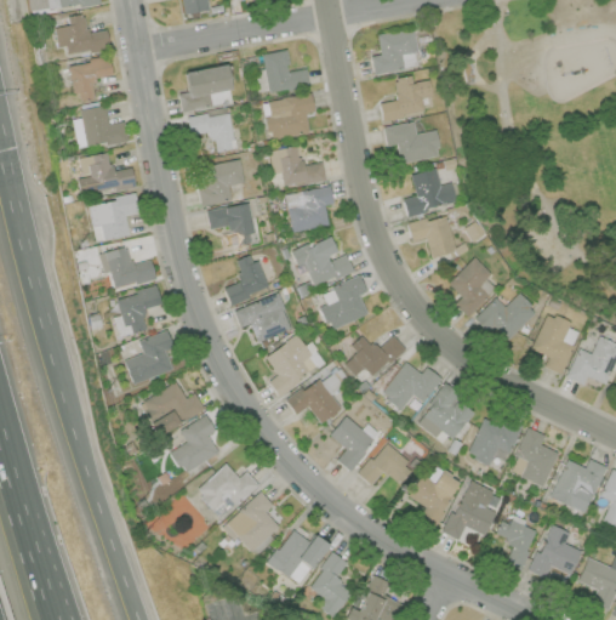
[(100,0),(52,0),(50,0),(51,11),(101,5),(100,0)]
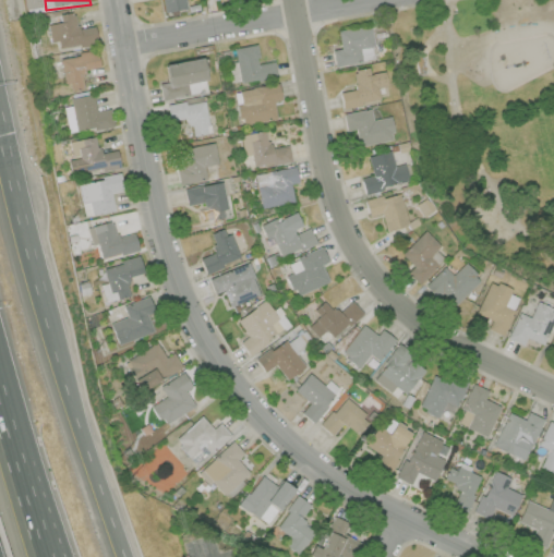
[(164,0),(166,13),(190,10),(188,0),(164,0)]
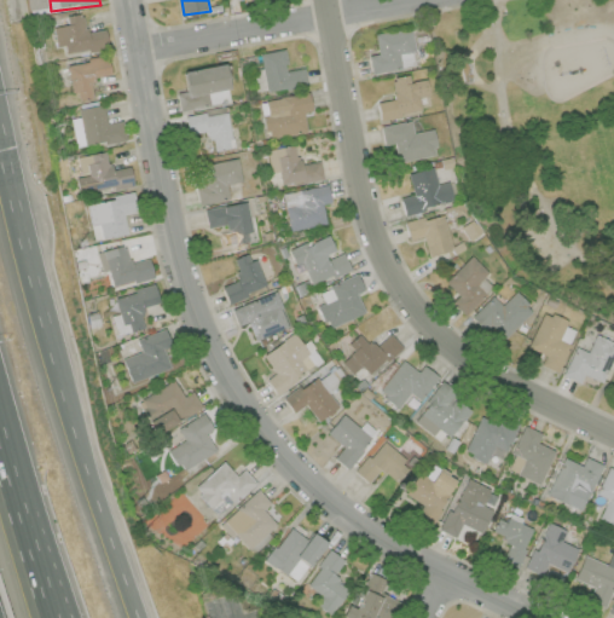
[(58,48),(68,47),(69,55),(110,50),(109,30),(88,33),(86,16),(69,17),(70,26),(56,28),(58,48)]
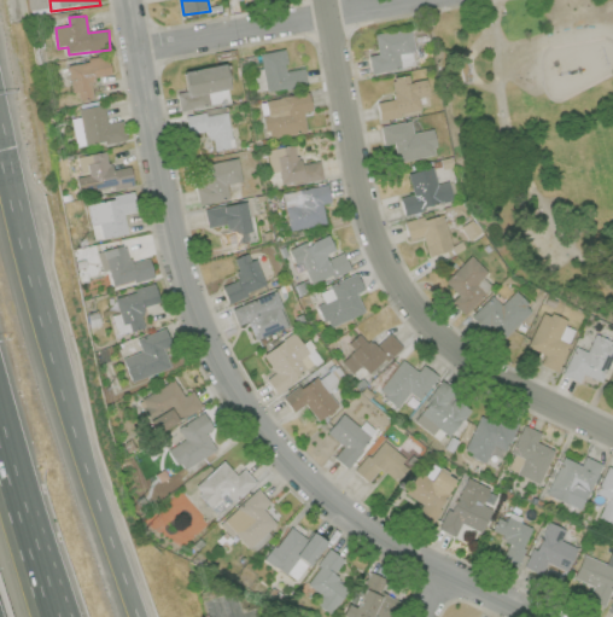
[(371,57),(373,74),(419,68),(413,30),(377,35),(380,56),(371,57)]
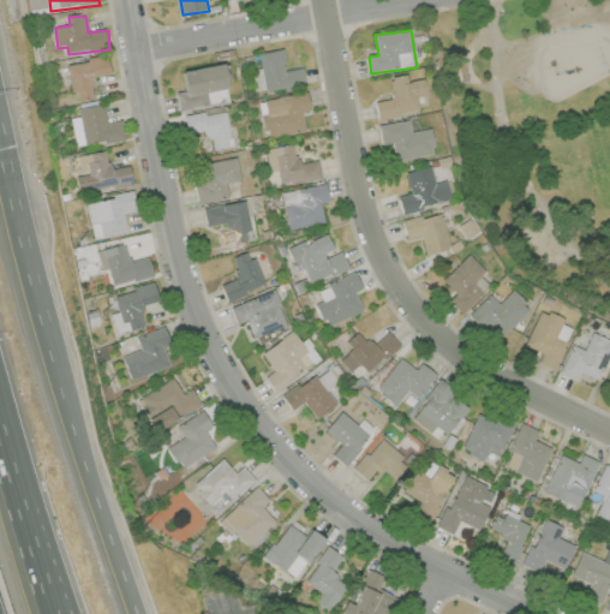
[(262,54),(267,93),(308,87),(305,69),(288,71),(285,51),(262,54)]
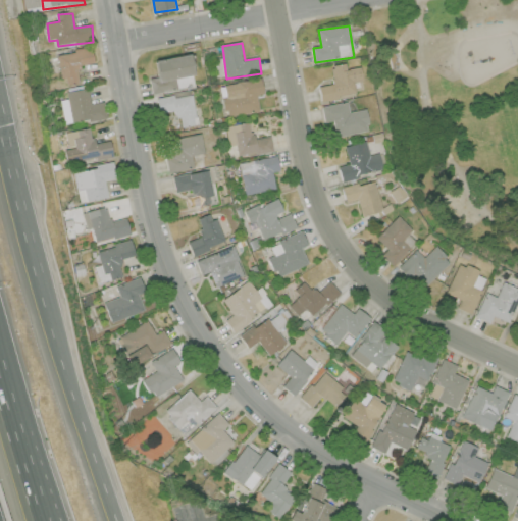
[(80,66),(96,64),(94,49),(60,53),(64,86),(82,83),(80,66)]
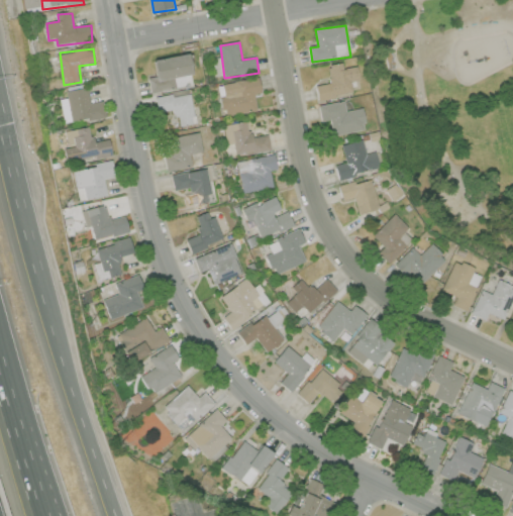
[(155,62),(158,78),(150,79),(152,94),(195,85),(189,55),(155,62)]
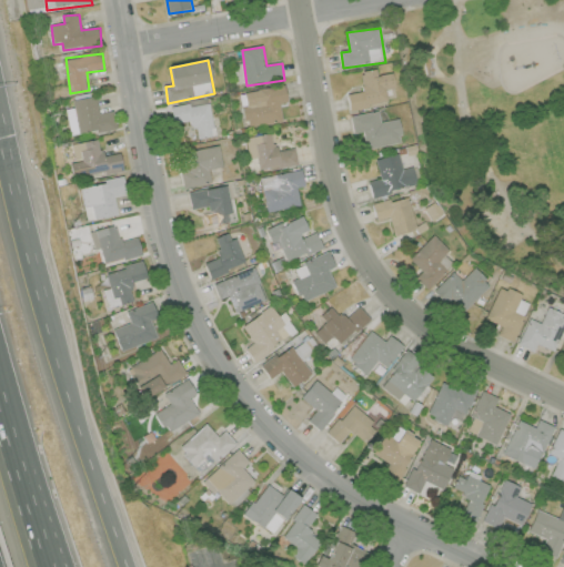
[(398,89),(394,73),(379,77),(378,70),(362,73),(365,92),(349,95),(351,111),(390,103),(388,91),(398,89)]
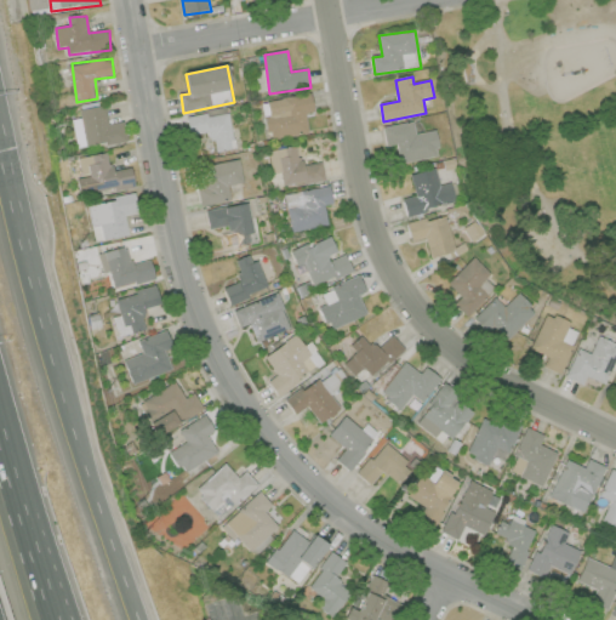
[(315,113),(313,96),(266,101),(269,138),(309,135),(308,114),(315,113)]
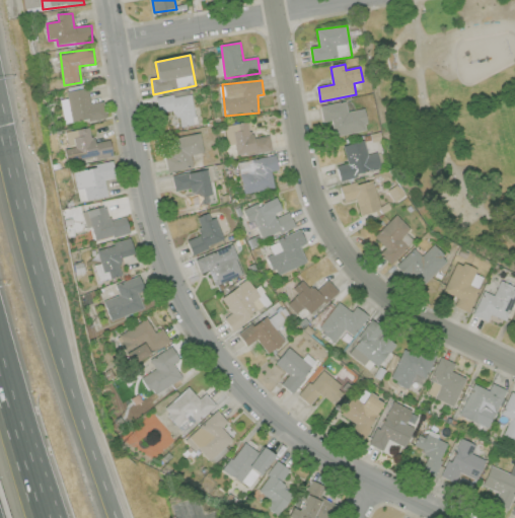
[(107,118),(105,102),(92,104),(90,89),(68,92),(69,99),(62,101),(66,125),(107,118)]
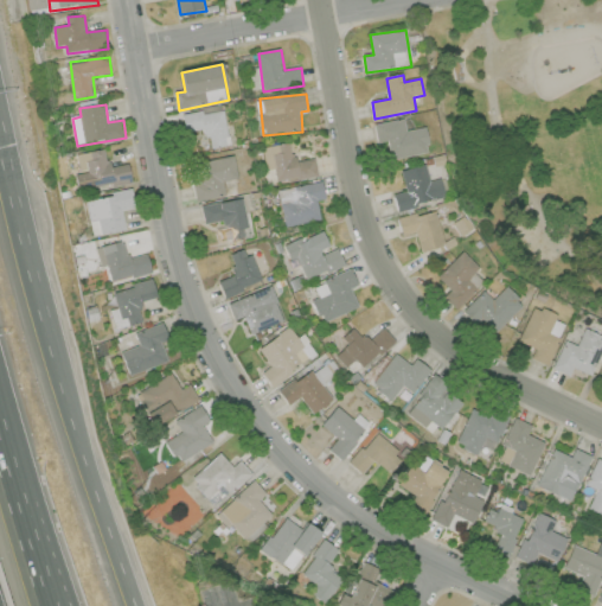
[(187,133),(209,129),(212,150),(231,146),(225,108),(184,115),(187,133)]
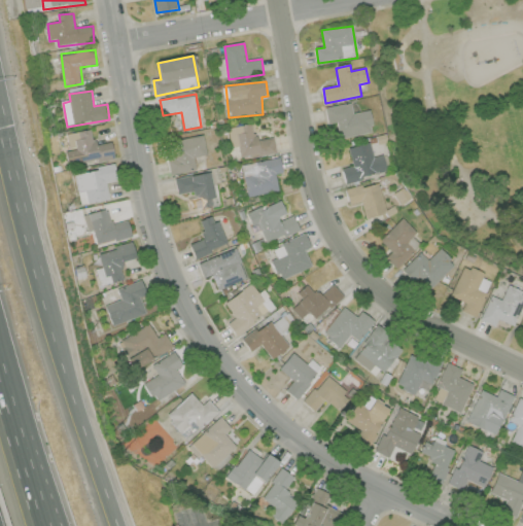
[(326,108),(329,125),(338,124),(340,138),(374,134),(372,111),(354,113),(353,105),(326,108)]
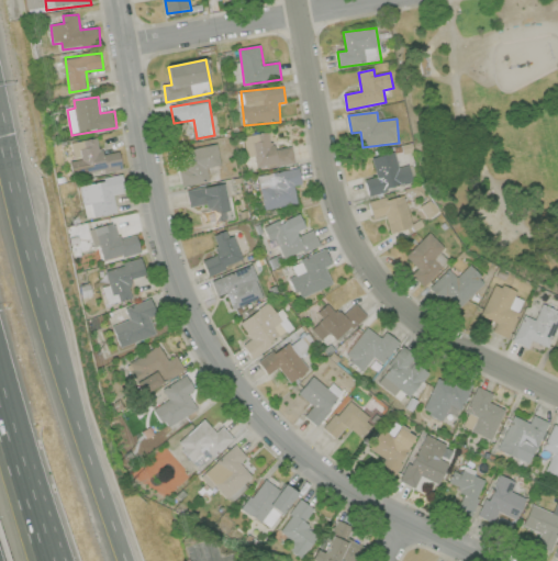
[(297,163),(293,147),(275,150),(271,133),(245,137),(249,158),(256,157),(258,170),(297,163)]
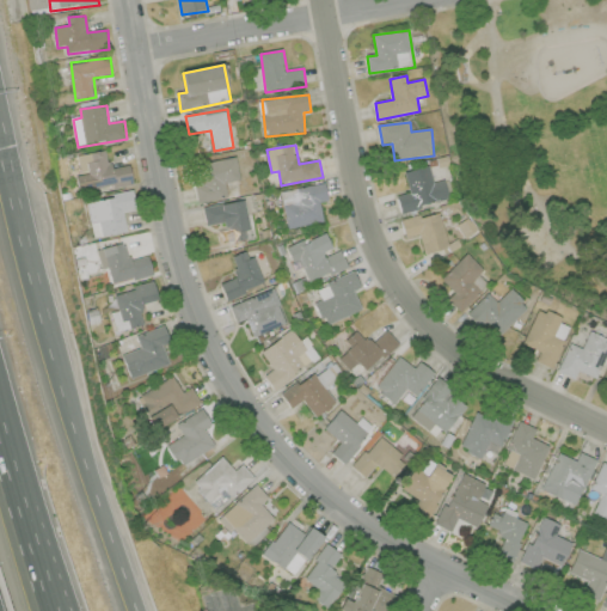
[(135,187),(132,166),(111,170),(109,152),(81,156),(84,175),(79,176),(80,190),(114,185),(115,189),(135,187)]
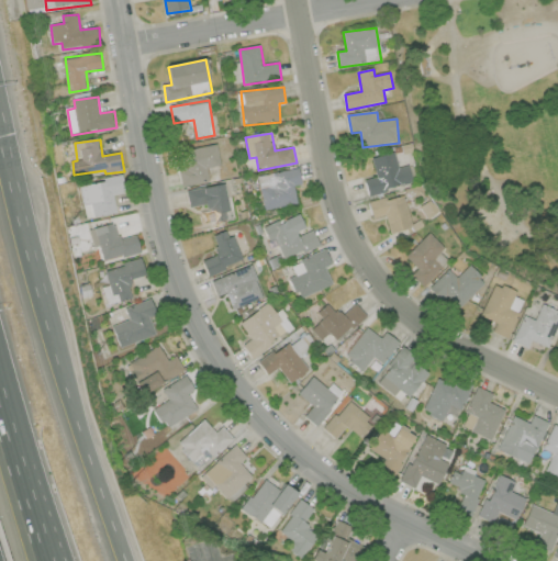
[(222,167),(219,146),(179,152),(185,186),(211,182),(209,168),(222,167)]
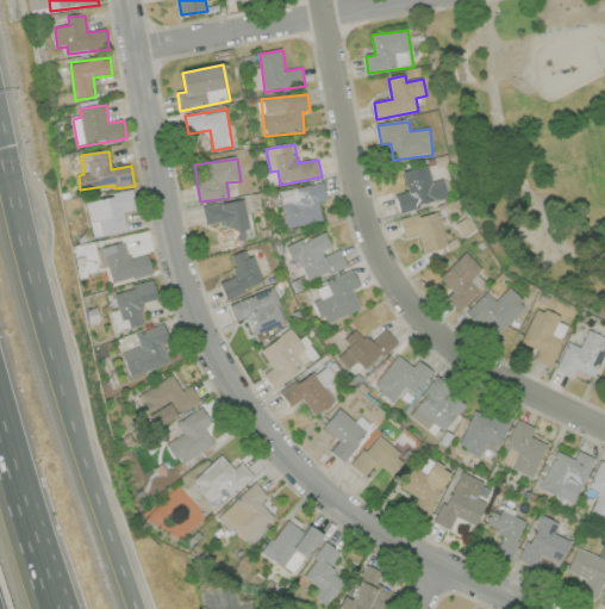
[(400,211),(449,202),(444,180),(434,182),(430,167),(405,172),(410,193),(398,196),(400,211)]
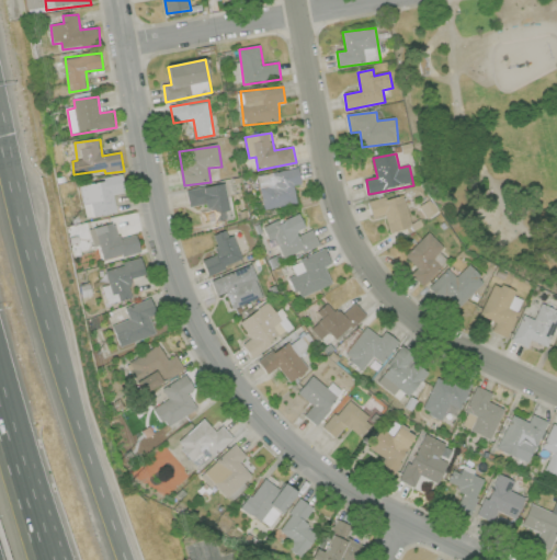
[(260,175),(264,209),(298,205),(295,186),(303,185),(300,170),(260,175)]
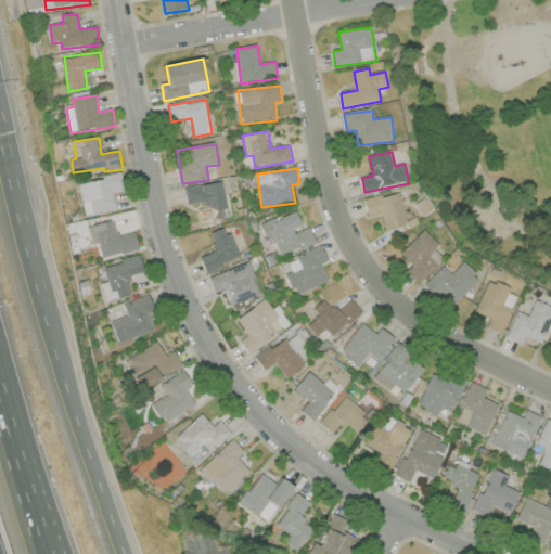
[(87,216),(117,211),(114,193),(126,191),(124,176),(81,181),(87,216)]
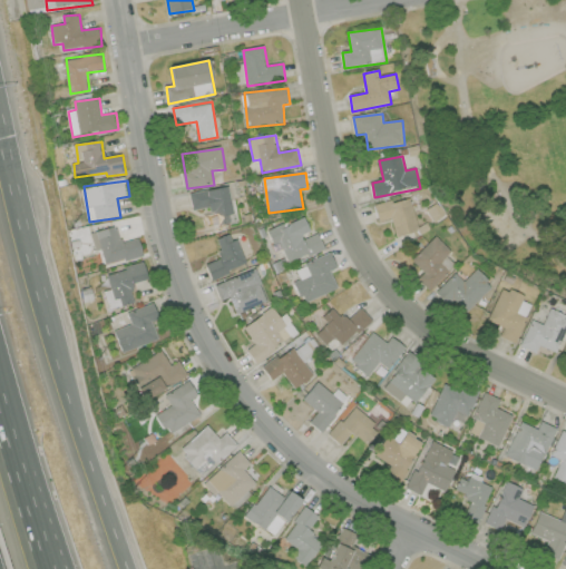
[(191,195),(194,212),(212,207),(215,226),(236,222),(228,187),(191,195)]
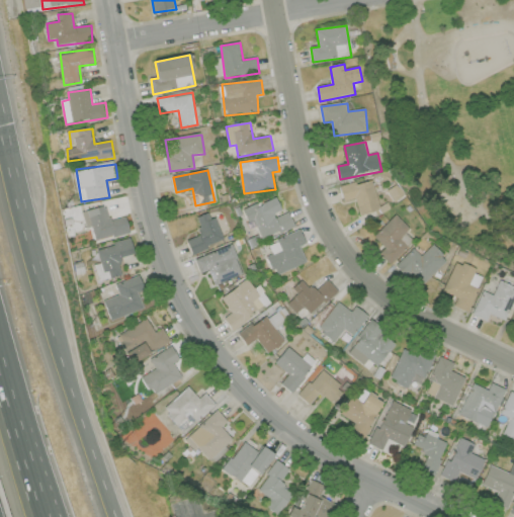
[(356,199),(360,216),(381,210),(372,179),(341,188),(345,202),(356,199)]
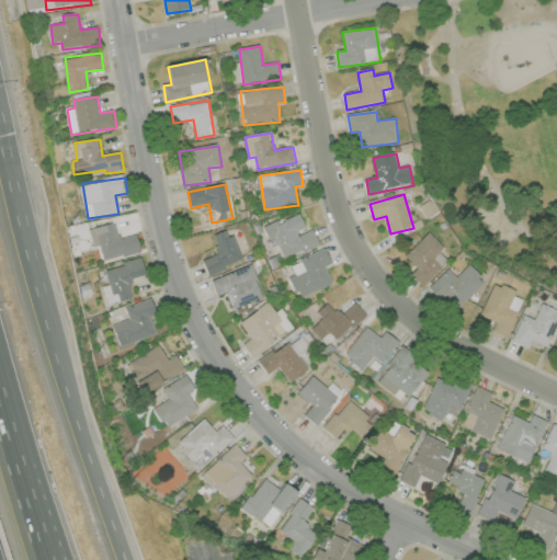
[(320,246),(314,229),(308,231),(300,214),(264,228),(270,241),(276,239),(285,260),(320,246)]
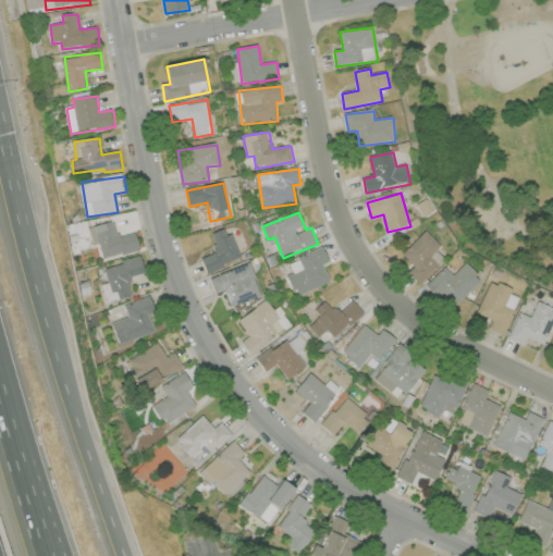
[(90,229),(95,246),(100,245),(105,260),(140,250),(136,234),(120,238),(115,222),(90,229)]
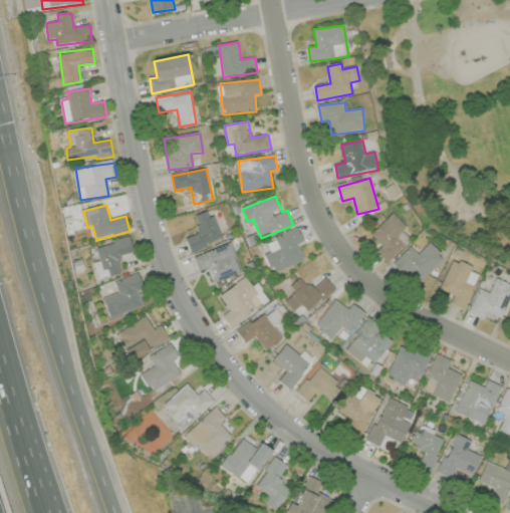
[(192,252),(223,241),(212,211),(195,217),(202,234),(187,239),(192,252)]
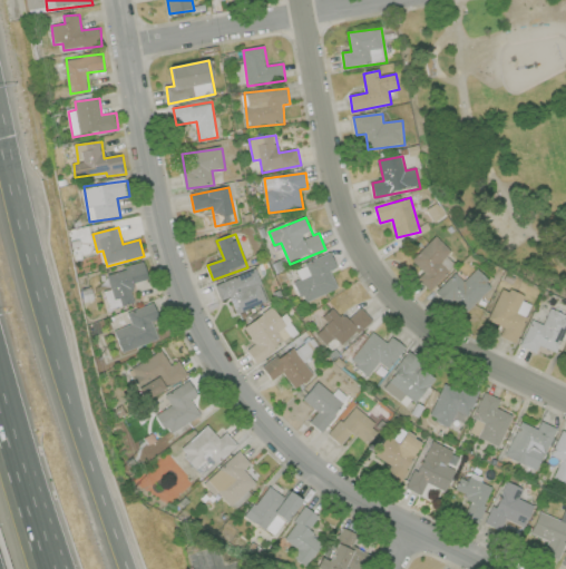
[(419,280),(430,292),(457,266),(448,256),(452,253),(438,237),(412,261),(425,274),(419,280)]
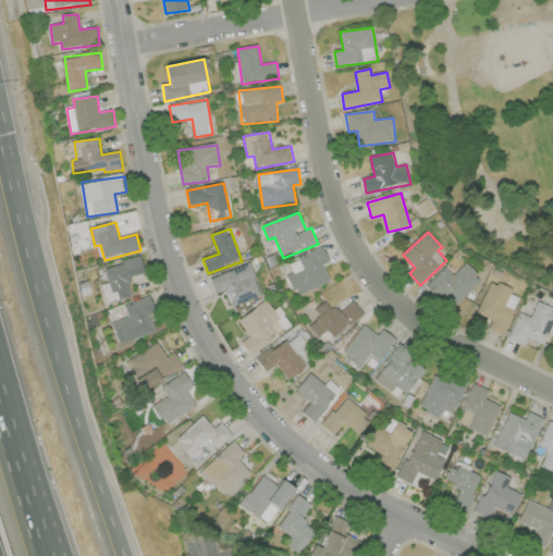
[(331,283),(324,266),(331,262),(324,248),(291,262),(296,274),(290,278),(297,297),(331,283)]
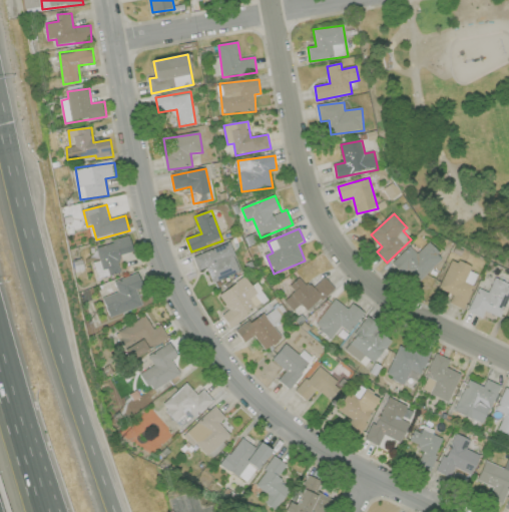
[(98,245),(106,277),(123,272),(119,257),(134,252),(130,237),(98,245)]
